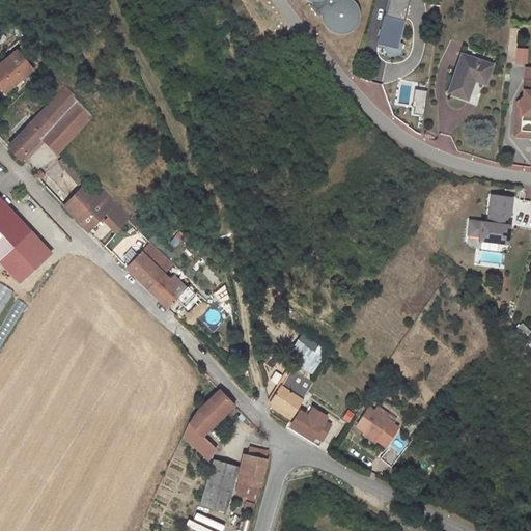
[(315,0),(320,1),(325,6),(323,11),(322,17),(322,24),(324,30),(330,35),(336,38),(343,38),(351,37),(356,35),(361,30),(364,25),(365,18),(365,12),(362,6),(357,1),(356,0),(315,0)]
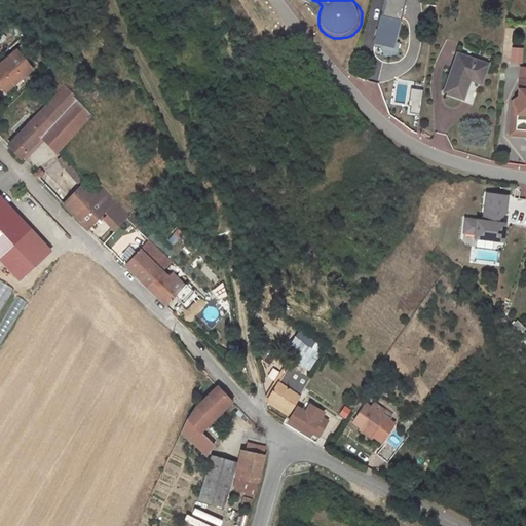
[(407,6),(388,1),(378,48),(396,52),(407,6)]
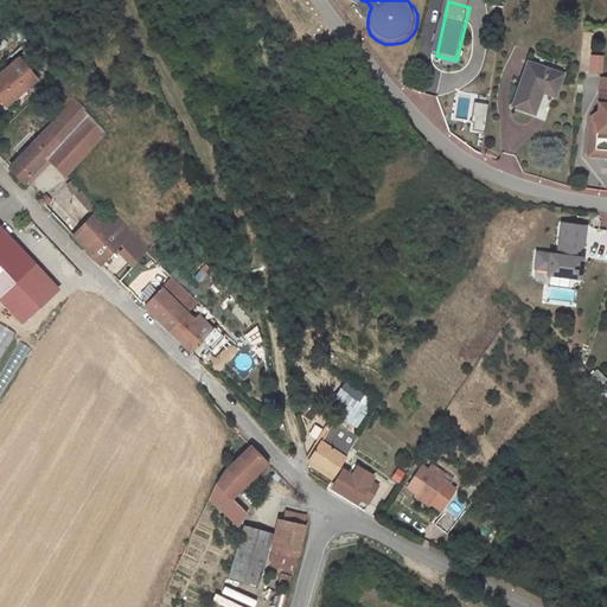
[(30,71),(12,52),(0,63),(0,96),(2,98),(30,71)]
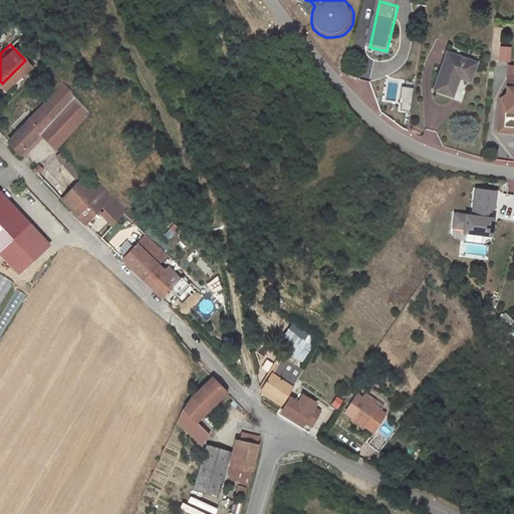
[(511,62),(511,46),(499,47),(499,62),(511,62)]
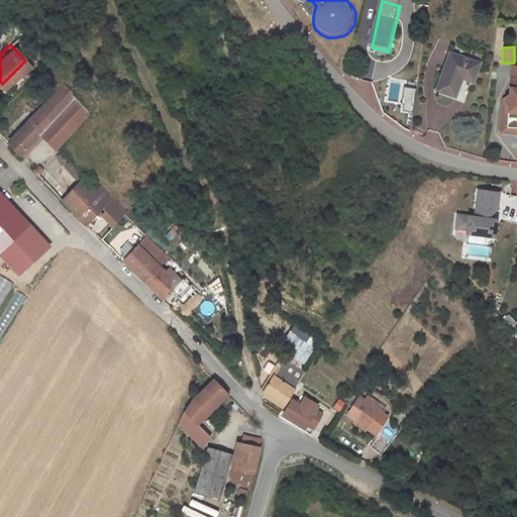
[(480,59),(449,52),(442,94),(459,98),(466,71),(477,73),(480,59)]
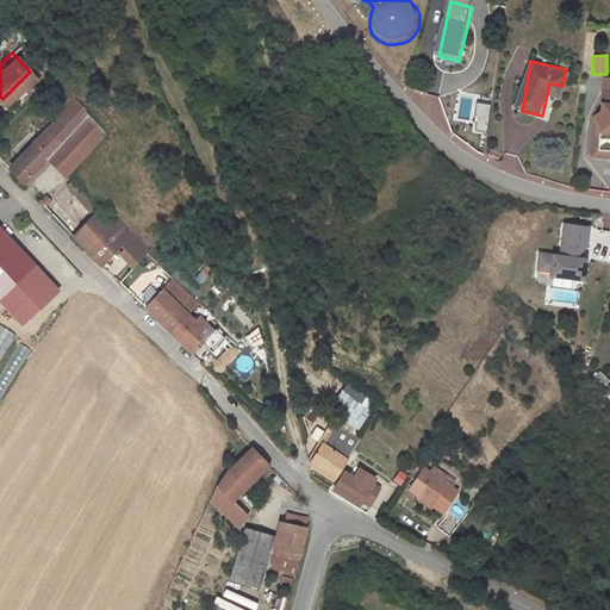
[(592,131),(590,156),(609,157),(609,92),(602,92),(601,112),(596,116),(596,120),(599,125),(598,132),(592,131)]
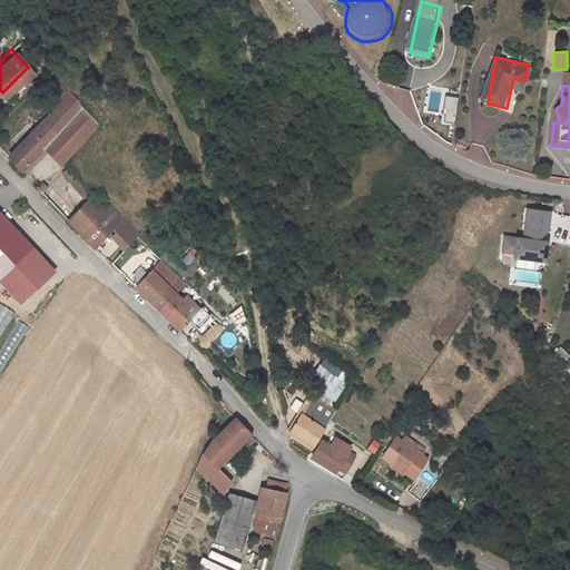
[(67,91),(7,149),(28,173),(50,151),(55,156),(60,161),(100,124),(67,91)]
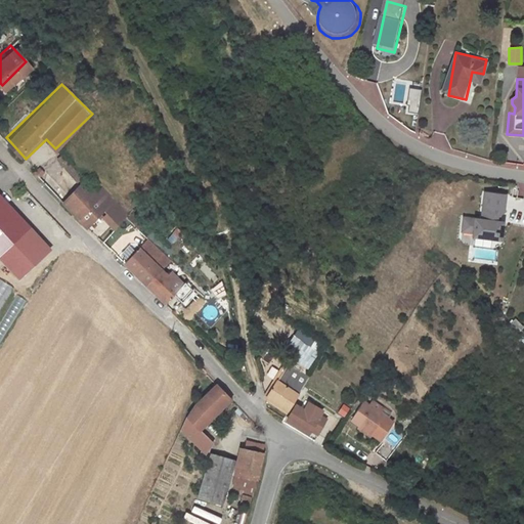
[(420,115),(422,90),(408,88),(406,114),(420,115)]
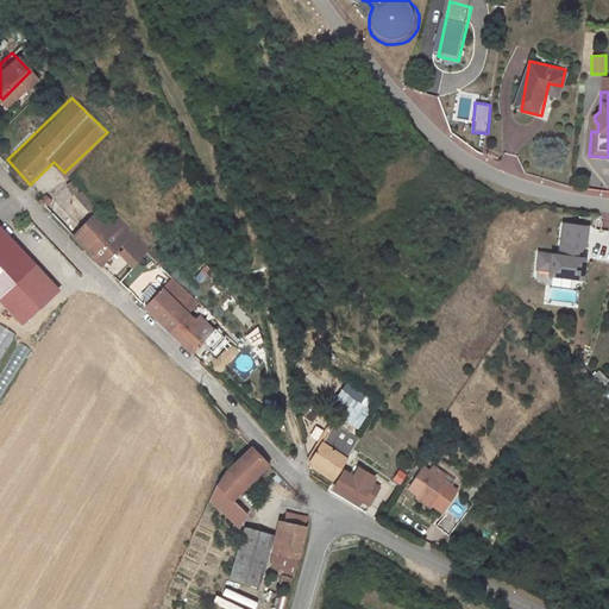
[(36,189),(58,167),(54,162),(30,184),(36,189)]
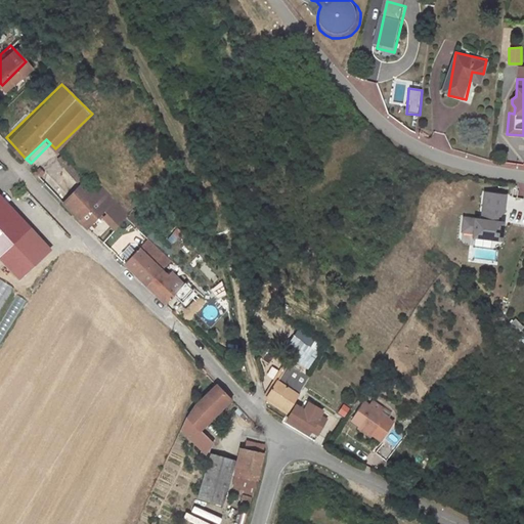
[(83,177),(58,151),(52,157),(68,172),(73,186),(83,177)]
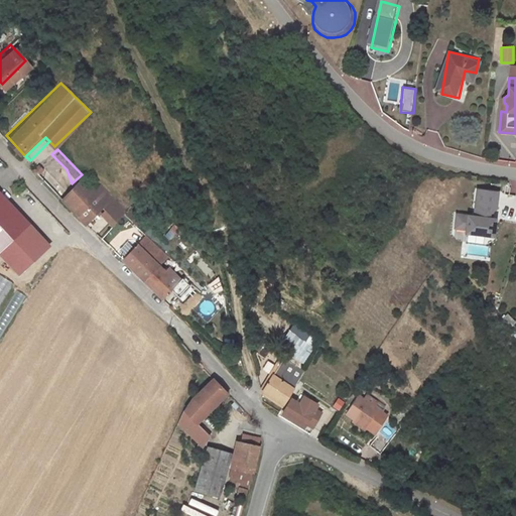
[(82,174),(72,183),(60,194),(84,219),(95,209),(112,226),(115,224),(119,220),(122,217),(125,214),(132,208),(134,206),(117,188),(113,192),(100,179),(93,186),(82,174)]
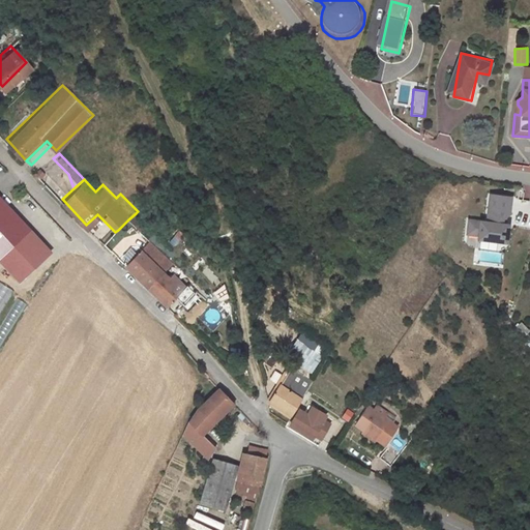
[(509,228),(503,227),(503,222),(510,216),(512,200),(492,198),(489,226),(470,224),(469,236),(480,237),(479,242),(507,245),(509,228)]
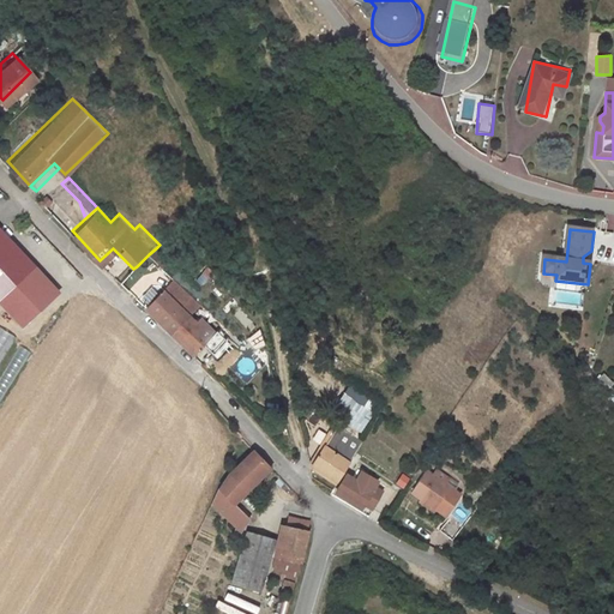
[(0,234),(0,305),(35,272),(0,234)]
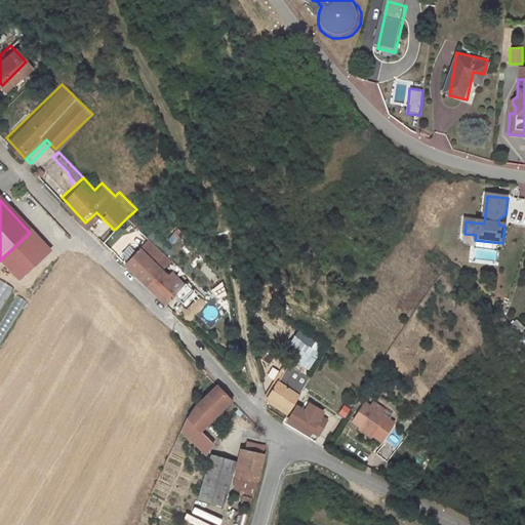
[(147,224),(134,211),(127,217),(139,231),(147,224)]
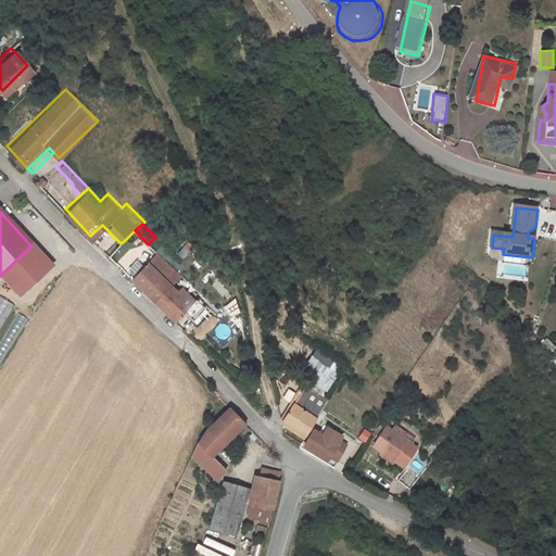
[(146,248),(131,234),(128,237),(142,251),(146,248)]
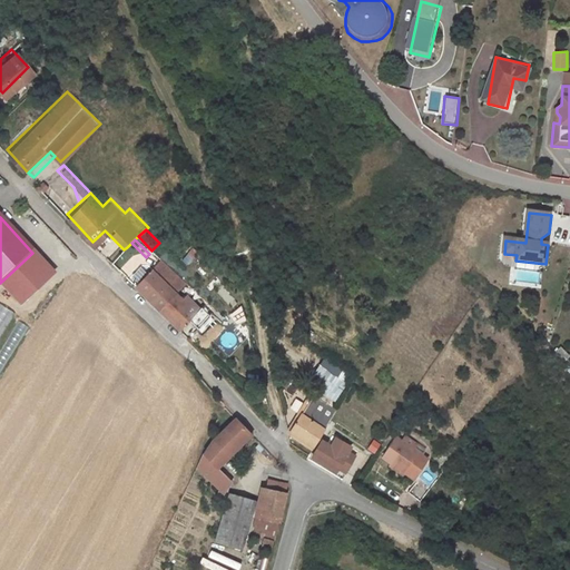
[(146,257),(131,243),(127,247),(141,261),(146,257)]
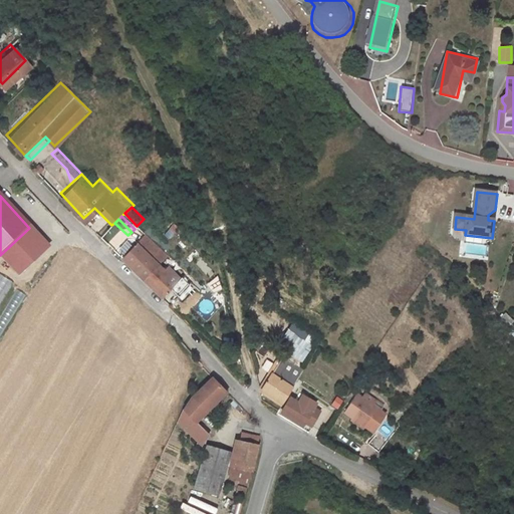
[(171,240),(178,227),(172,224),(165,236),(171,240)]
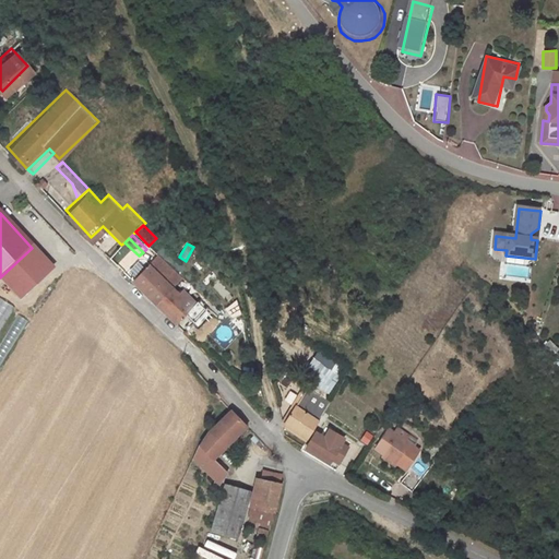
[(0,277),(0,280),(22,302),(55,272),(32,248),(0,277)]
